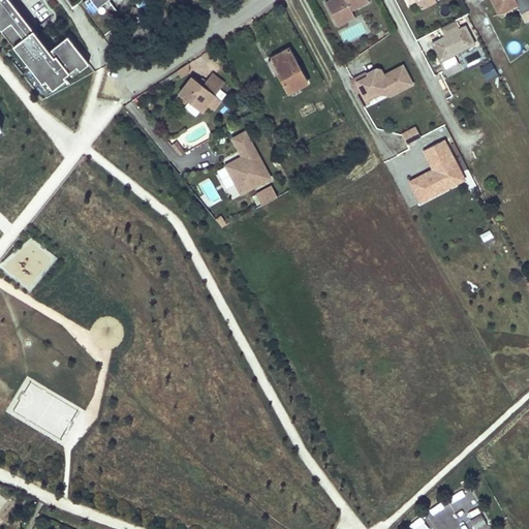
[(0,0),(0,29),(40,84),(44,80),(52,89),(67,79),(65,75),(70,72),(79,66),(81,70),(90,63),(68,36),(47,53),(41,56),(0,2),(0,0)]
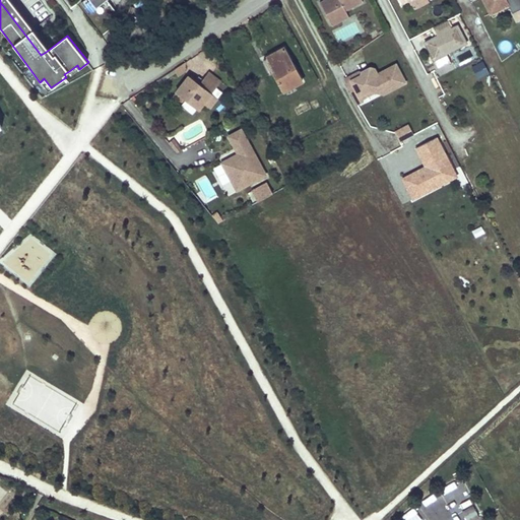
[(7,0),(0,0),(0,2),(41,55),(46,52),(6,1),(7,0)]
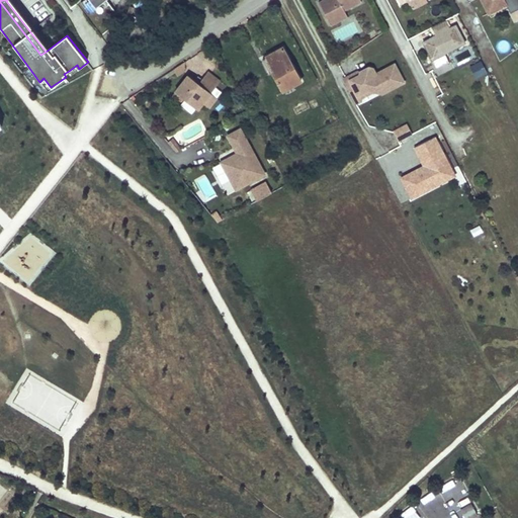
[(83,0),(81,2),(89,13),(106,0),(83,0)]
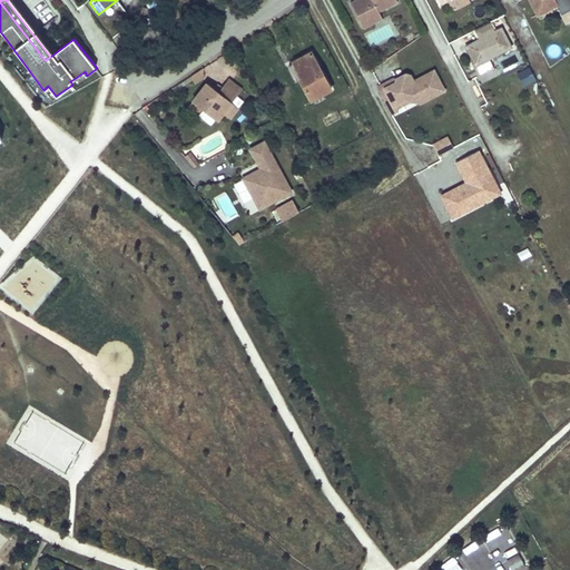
[(381,10),(391,5),(396,2),(394,0),(353,0),(352,1),(362,20),(381,10)]
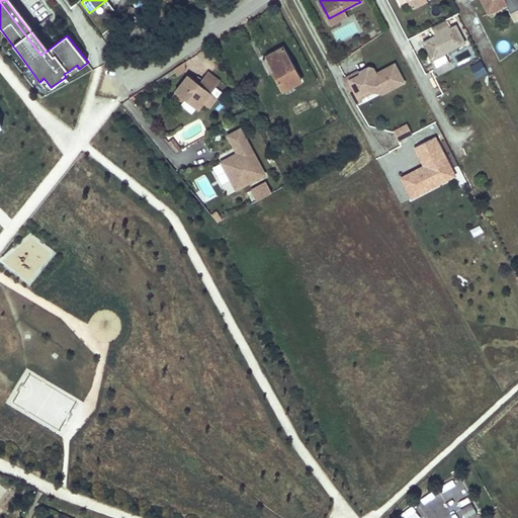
[(406,0),(411,9),(426,1),(425,0),(406,0)]
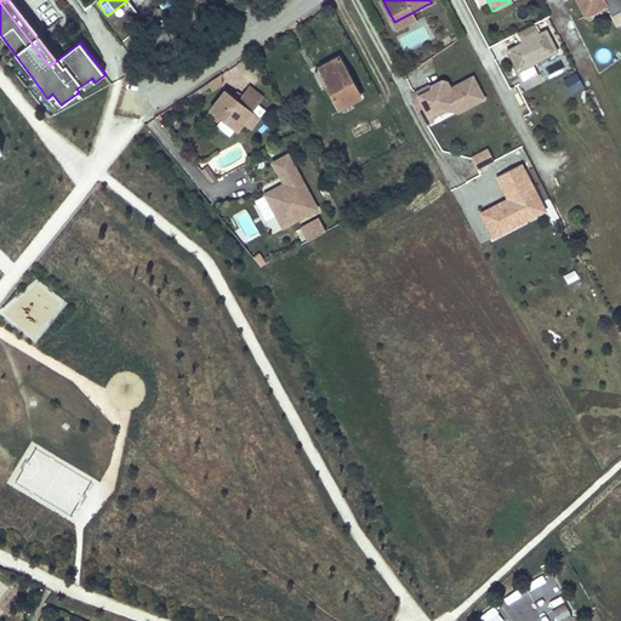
[(620,0),(577,0),(585,15),(587,20),(608,10),(610,16),(616,27),(620,23),(620,0)]
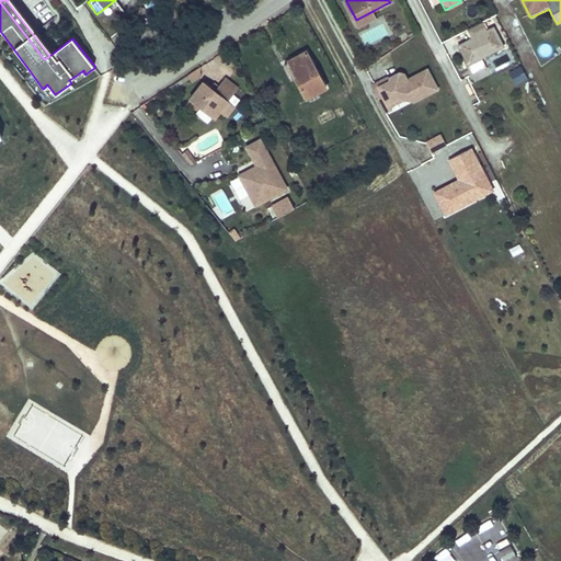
[(359,32),(365,46),(393,35),(388,21),(359,32)]
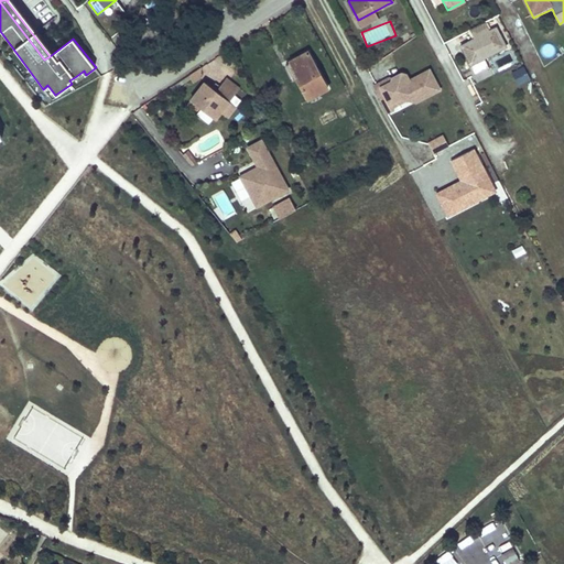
[(485,58),(503,51),(509,65),(518,62),(509,42),(505,44),(496,25),(488,29),(485,22),(468,29),(472,39),(459,44),(473,74),(488,67),(485,58)]
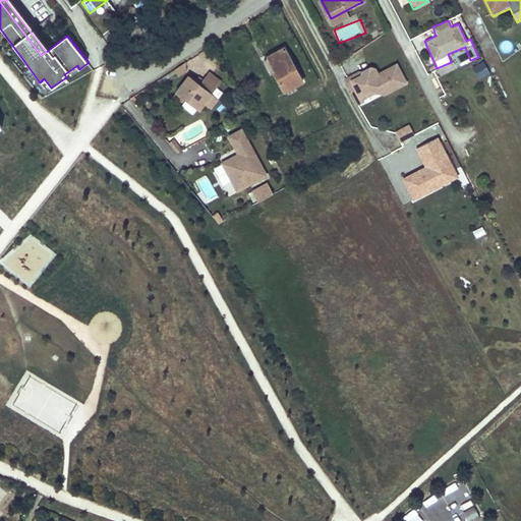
[(283,49),(268,57),(276,71),(274,72),(284,91),(301,82),(283,49)]
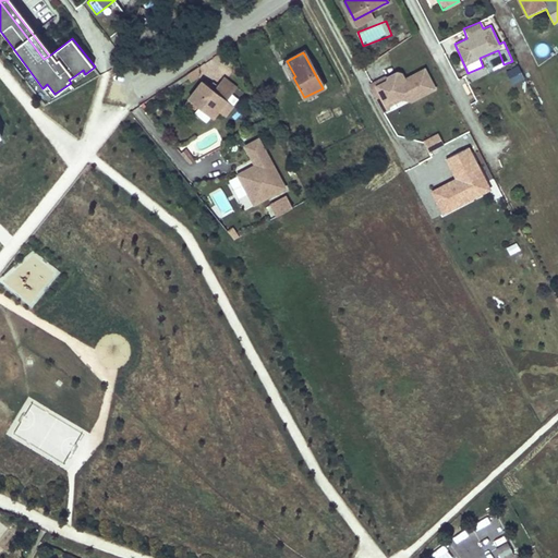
[(413,98),(434,87),(424,68),(403,79),(401,74),(396,72),(387,77),(386,83),(383,82),(363,93),(374,114),(388,107),(385,101),(396,96),(402,97),(411,93),(413,98)]
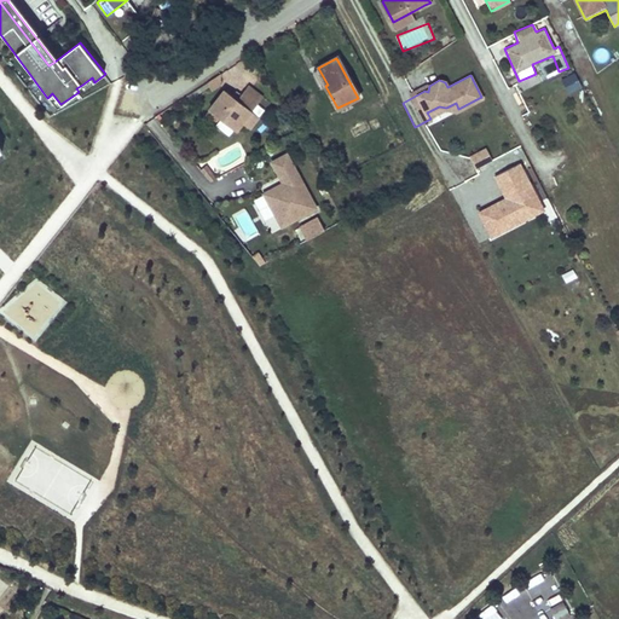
[(85,90),(94,82),(92,77),(82,85),(85,90)]
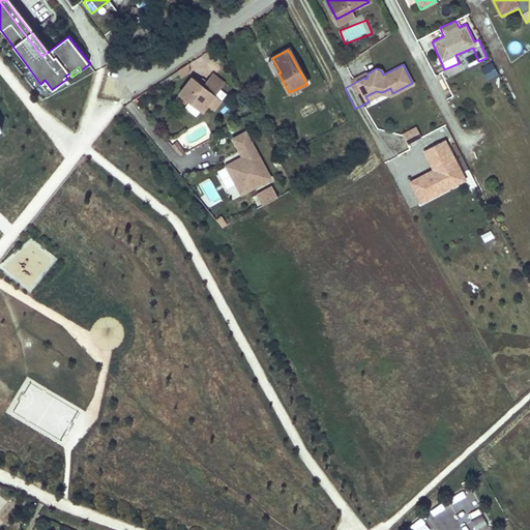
[(366,79),(367,74),(344,86),(345,88),(363,78),(366,79)]
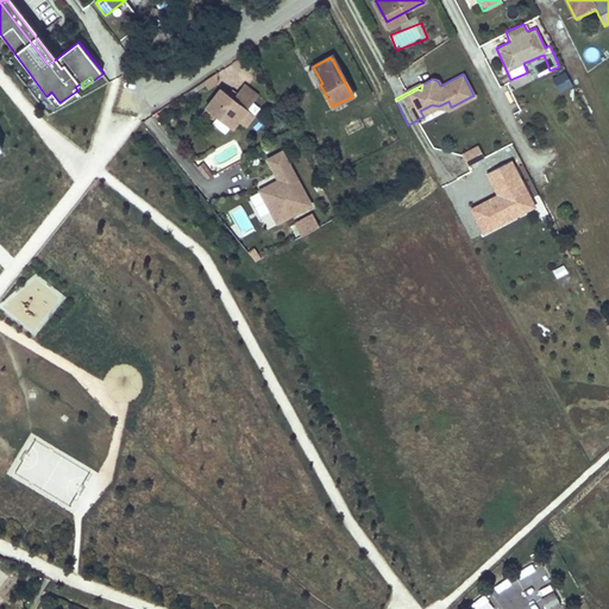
[(244,87),(239,94),(253,106),(258,99),(244,87)]
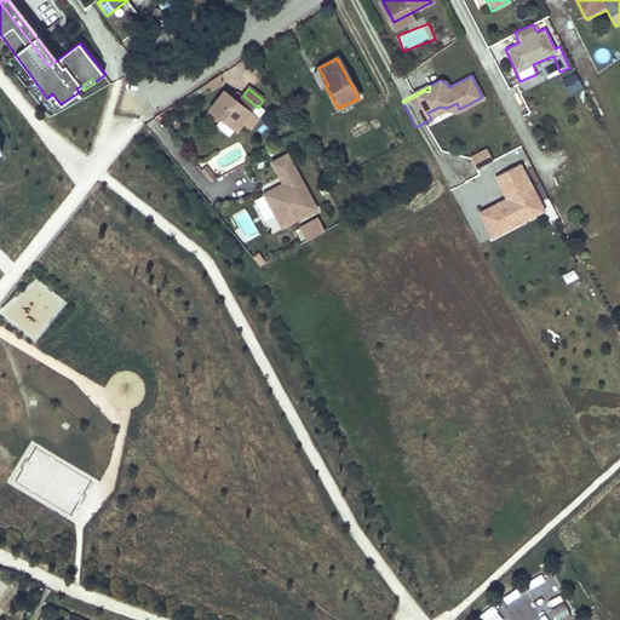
[(61,104),(52,93),(47,98),(56,109),(61,104)]
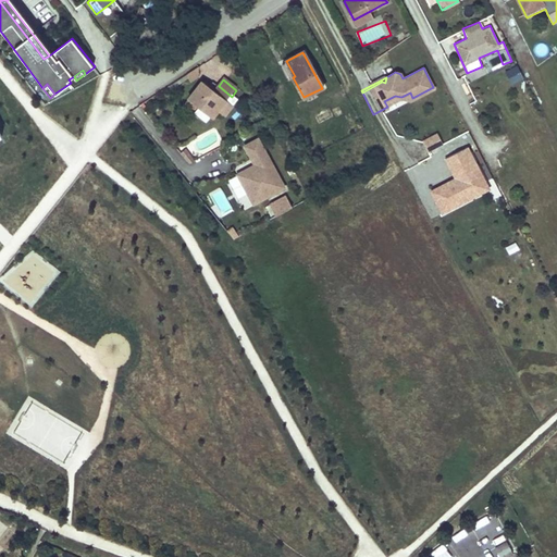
[(232,97),(219,86),(217,88),(213,93),(209,89),(202,84),(189,101),(213,121),(219,113),(227,102),(232,97)]
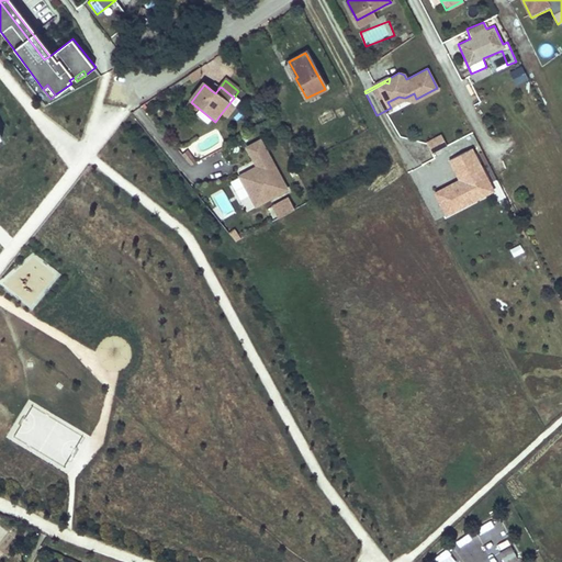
[(229,103),(221,114),(227,120),(236,109),(229,103)]
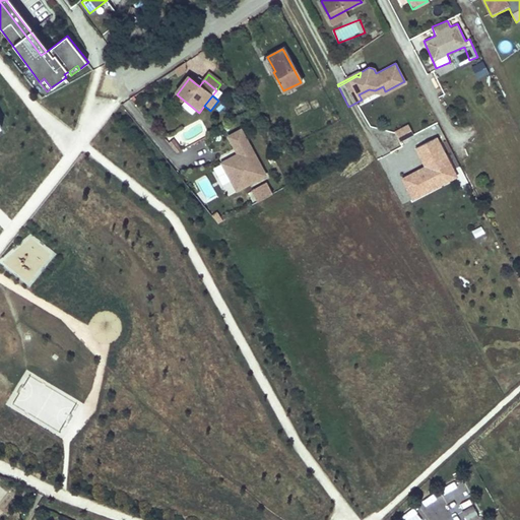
[(300,113),(310,108),(308,103),(298,108),(300,113)]
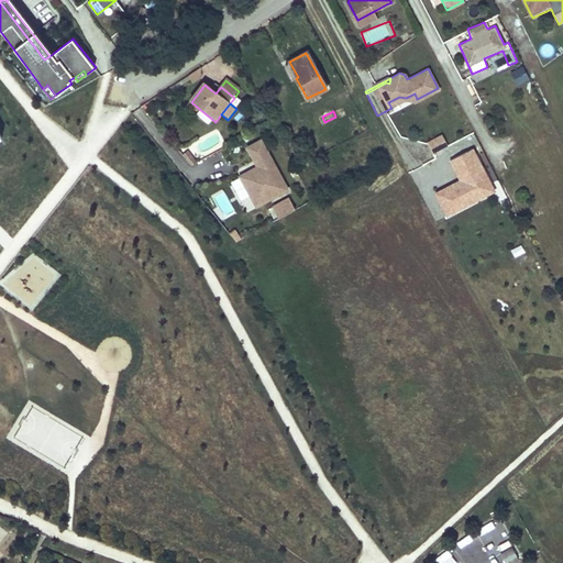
[(428,140),(431,152),(446,147),(443,135),(428,140)]
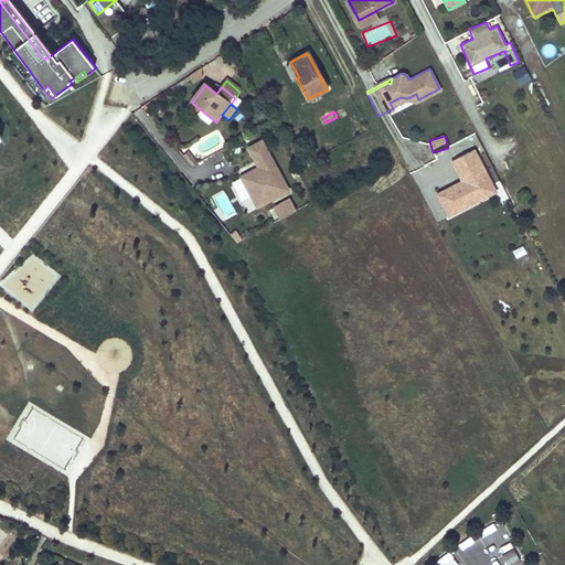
[(253,199),(258,210),(289,192),(263,144),(249,150),(257,164),(260,162),(263,168),(259,170),(247,177),(257,195),(253,199)]
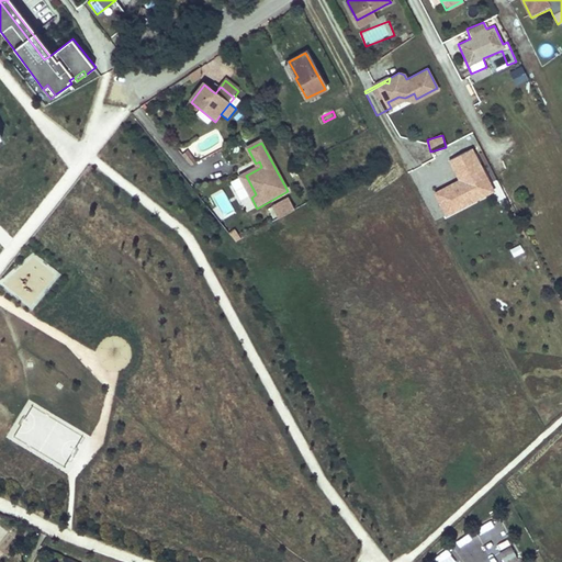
[(474,147),(448,159),(457,181),(433,190),(444,216),(494,195),(474,147)]
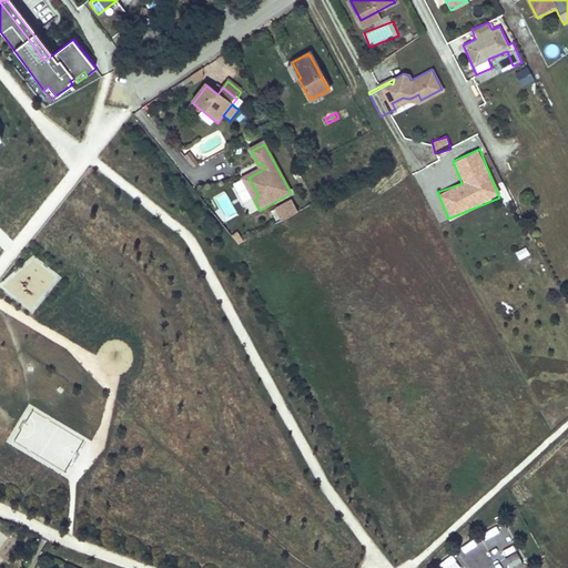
[(189,163),(194,169),(200,165),(193,158),(189,163)]
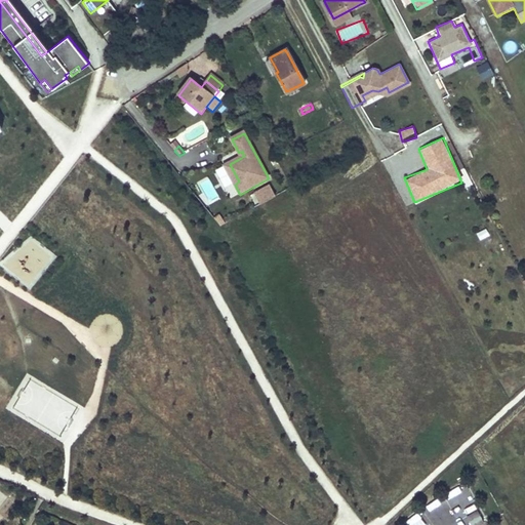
[(43,154),(38,161),(50,170),(55,163),(43,154)]
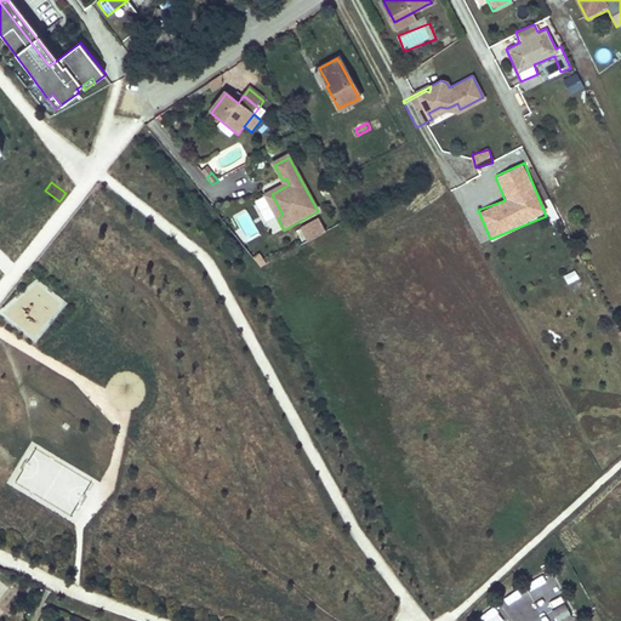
[(283,215),(272,194),(266,198),(278,218),(283,215)]
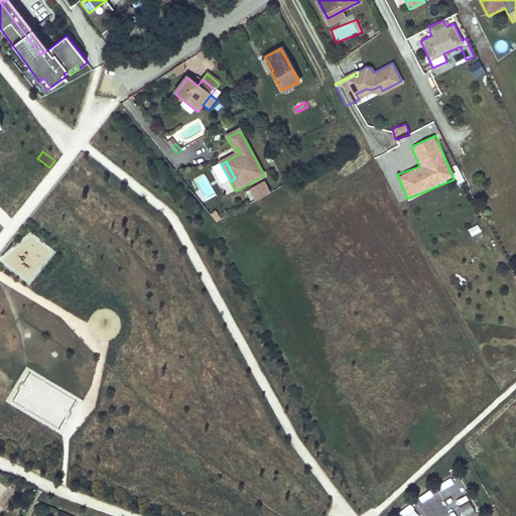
[(220,162),(213,166),(221,183),(229,179),(220,162)]
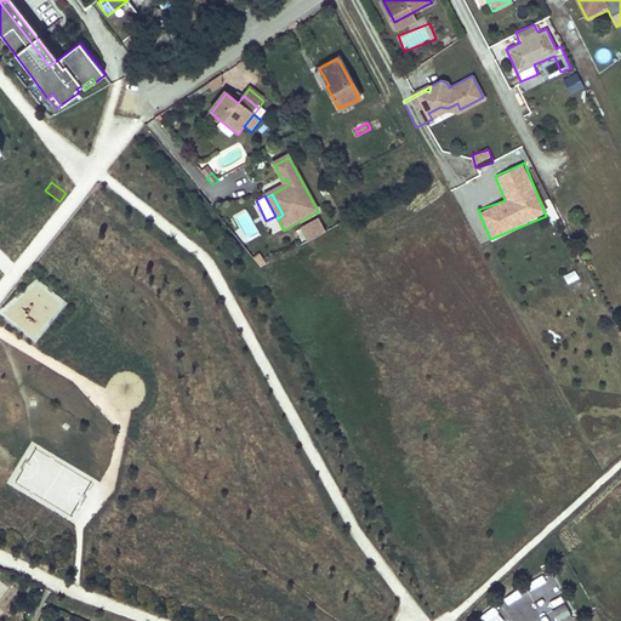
[(308,240),(328,231),(320,216),(301,226),(308,240)]
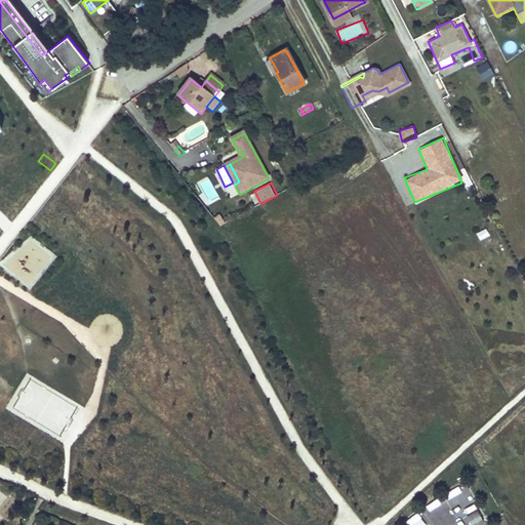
[(486,228),(476,233),(480,240),(489,235),(486,228)]
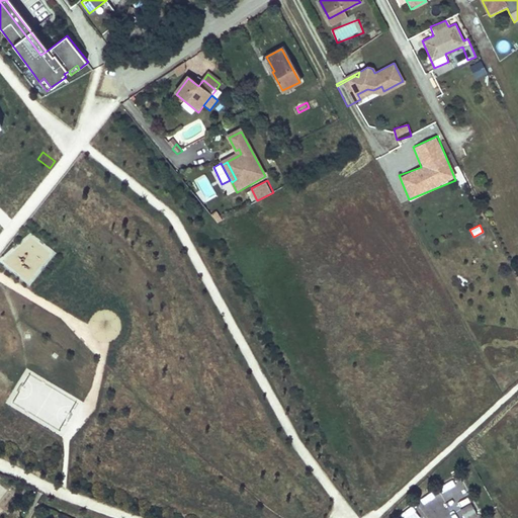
[(470,504),(463,507),(468,517),(469,517),(477,515),(470,504)]
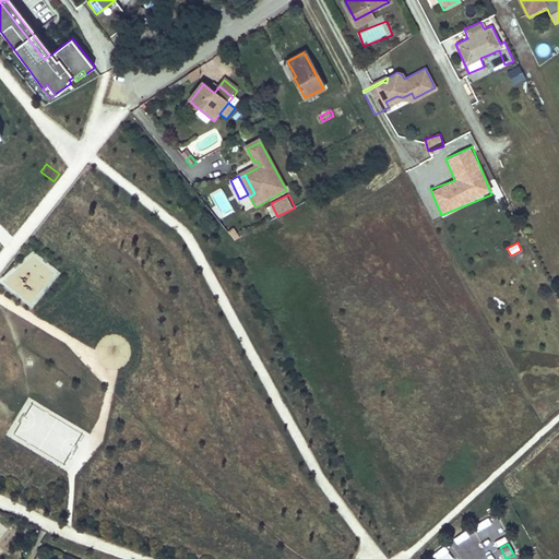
[(453,558),(444,545),(431,555),(433,558),(453,558)]
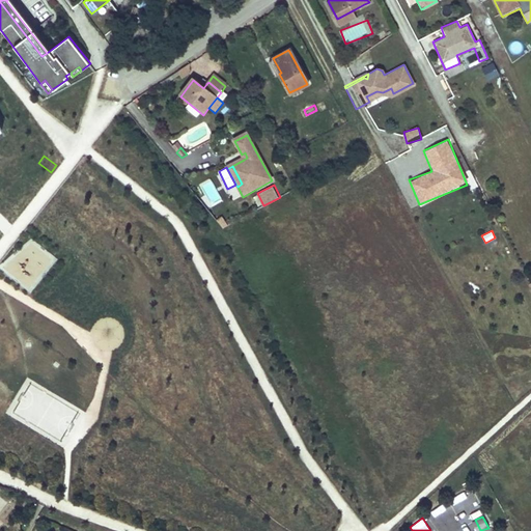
[(480,530),(475,520),(465,526),(467,530),(480,530)]
